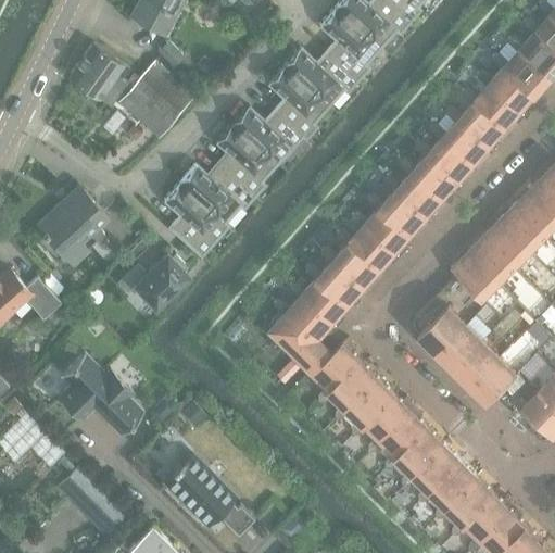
[(142,0),(135,15),(162,30),(178,0),(142,0)]
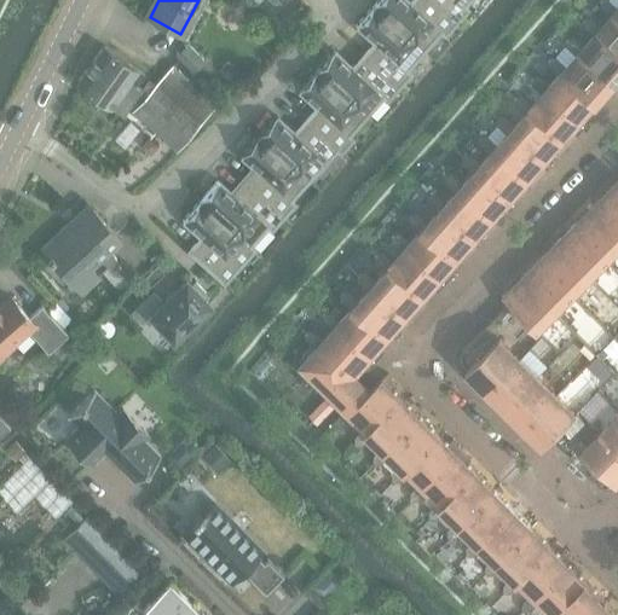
[(271,17),(288,0),(244,0),(244,3),(249,7),(254,7),(258,4),(271,17)]
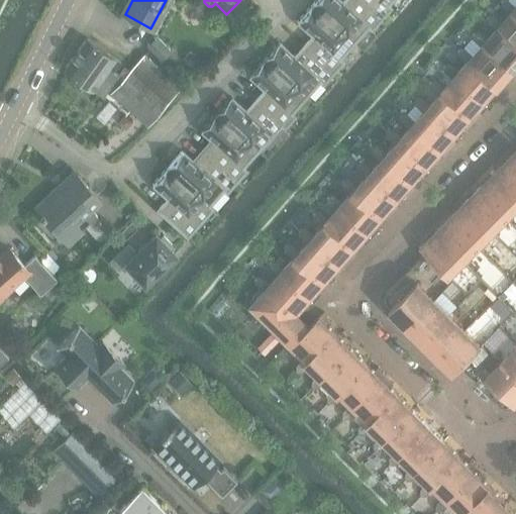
[(336,0),(317,0),(311,7),(352,44),(368,27),(362,22),(371,12),(357,0),(344,0),(341,4),(336,0)]
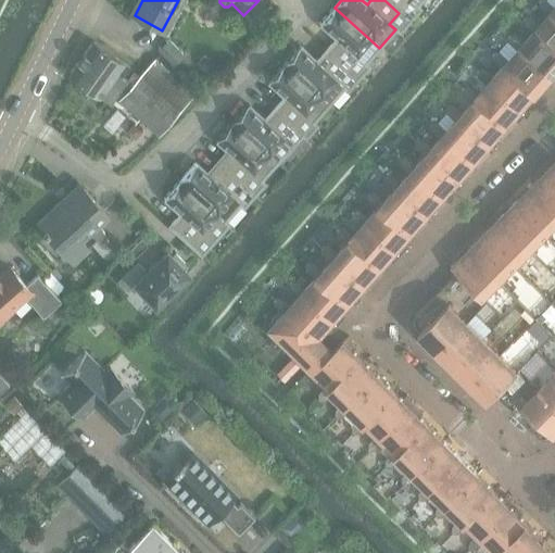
[(385,0),(399,13),(408,1),(415,7),(421,0),(385,0)]
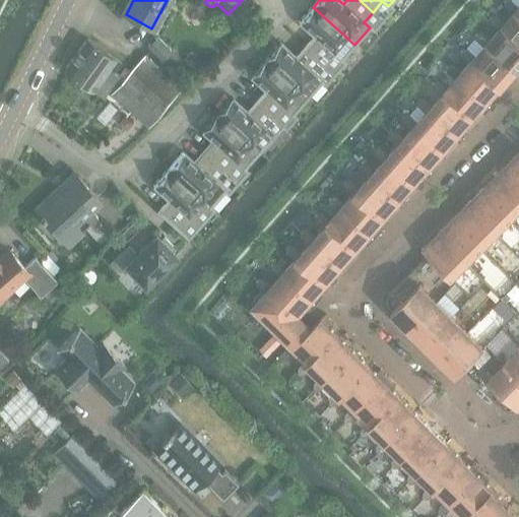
[(518,15),(516,12),(518,9),(511,2),(504,2),(505,8),(513,16),(505,25),(501,29),(518,45),(518,15)]
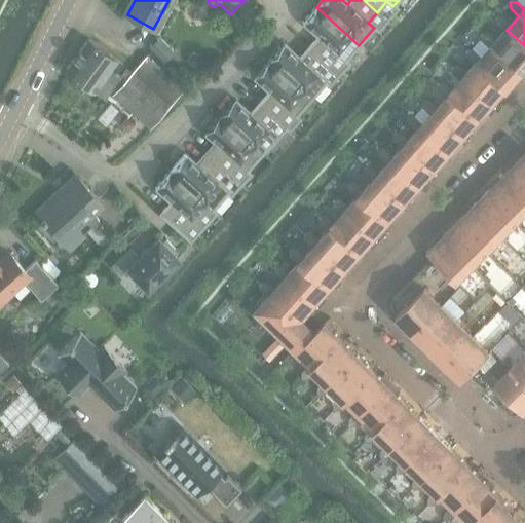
[(317,38),(308,49),(328,67),(337,57),(343,62),(359,45),(316,7),(301,24),(317,38)]
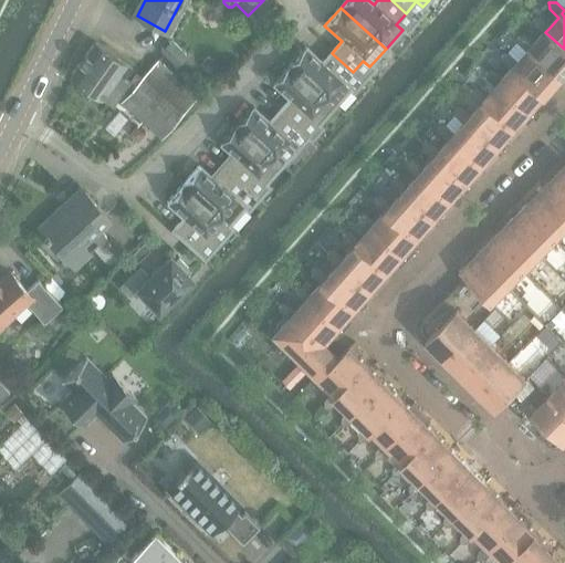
[(564,49),(545,32),(550,28),(540,20),(533,20),(533,28),(542,35),(533,45),(530,50),(562,79),(564,74),(564,49)]
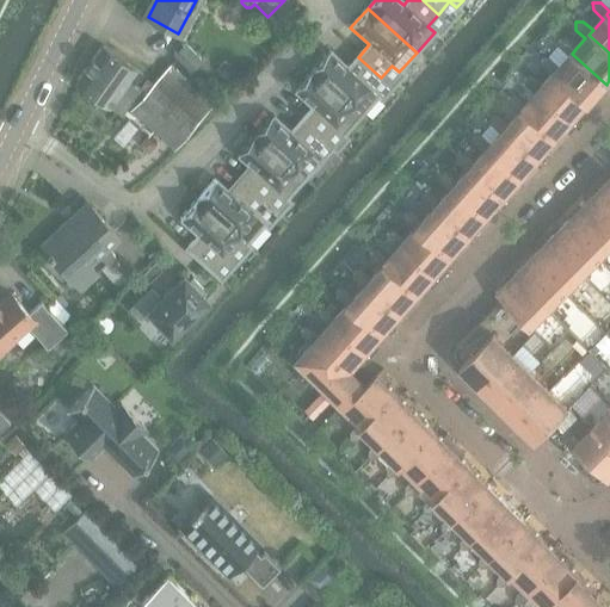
[(607,85),(572,54),(575,49),(566,41),(558,42),(559,49),(568,57),(559,68),(555,73),(590,104),(607,85)]
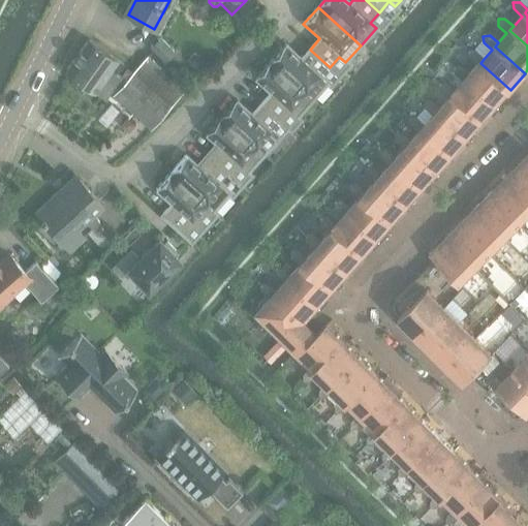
[(162,62),(172,54),(158,39),(149,48),(162,62)]
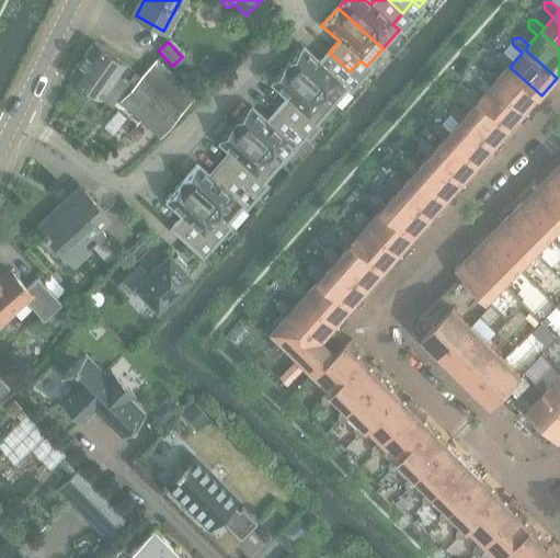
[(157,139),(190,101),(151,63),(138,77),(133,73),(126,82),(115,75),(123,65),(92,44),(68,78),(110,105),(115,98),(118,100),(114,104),(157,139)]
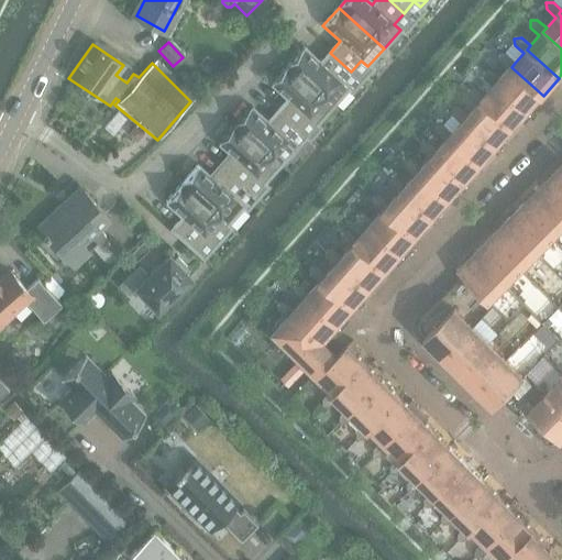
[(302,48),(286,67),(331,107),(348,89),(341,84),(351,72),(330,53),(319,64),(302,48)]
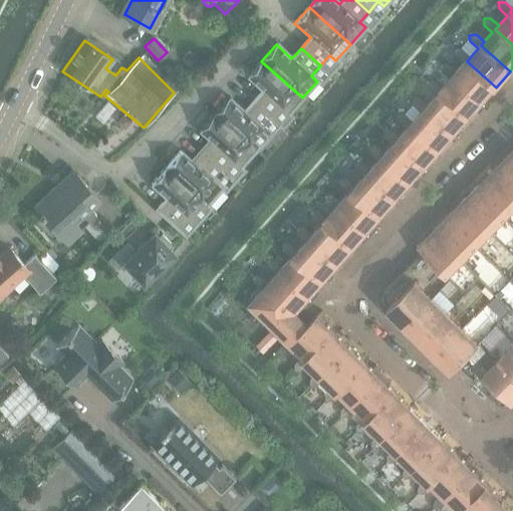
[(467,61),(470,57),(462,50),(455,51),(455,57),(464,64),(455,73),(452,77),(486,107),(489,104),(489,103),(493,99),(489,95),(496,87),(467,61)]
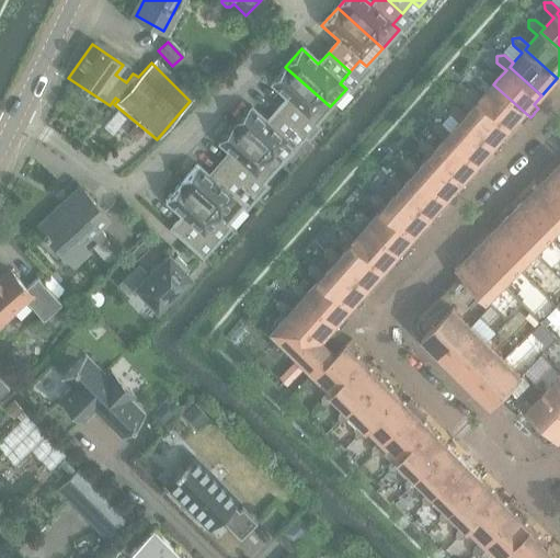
[(286,100),(276,111),(297,131),(308,120),(315,125),(330,106),(285,67),(269,84),(286,100)]
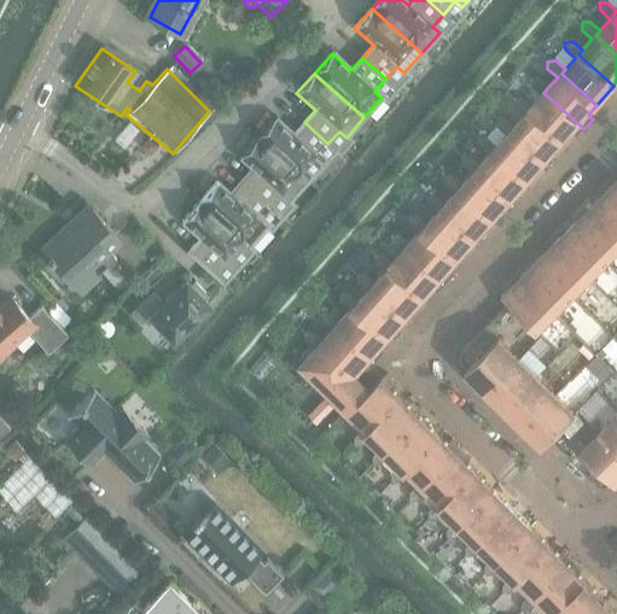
[(585,129),(543,93),(547,88),(537,80),(530,81),(530,88),(540,97),(530,109),(527,112),(562,144),(570,134),(576,139),(581,133),(581,134),(585,129)]
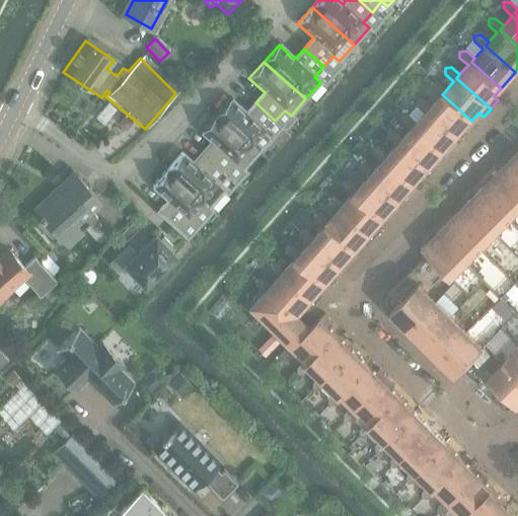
[(442,94),(445,91),(437,83),(430,84),(431,90),(439,98),(431,107),(428,111),(457,138),(471,121),(442,94)]
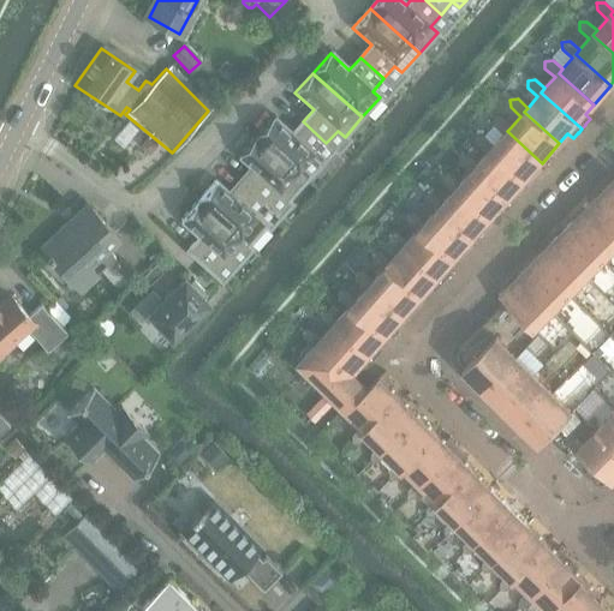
[(273,118),(255,137),(304,181),(322,162),(315,156),(326,143),(303,121),(291,135),(273,118)]
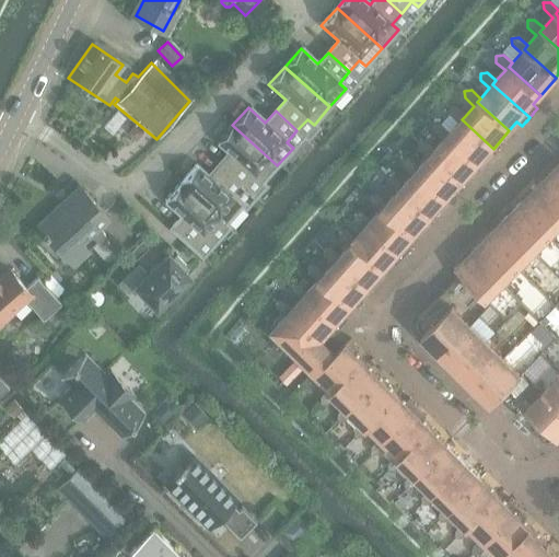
[(493,149),(462,119),(465,116),(456,108),(449,108),(449,116),(457,124),(449,134),(445,138),(477,166),(493,149)]
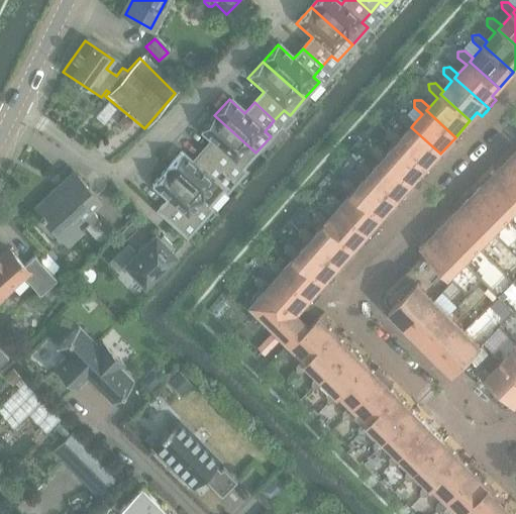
[(215,146),(206,157),(226,175),(235,164),(241,170),(255,152),(214,115),(200,132),(215,146)]
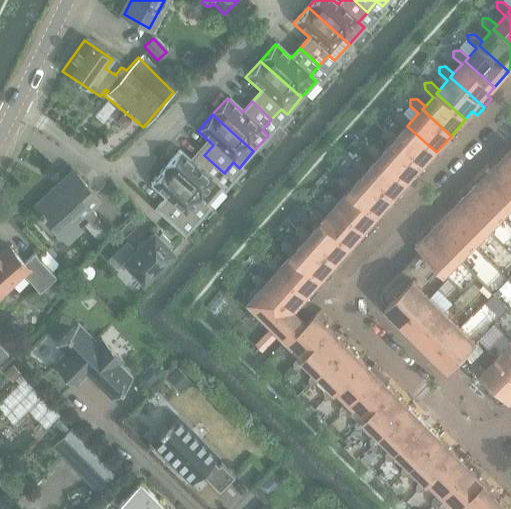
[(436,152),(407,126),(410,122),(402,115),(395,116),(396,122),(404,129),(396,138),(393,142),(422,168),(436,152)]
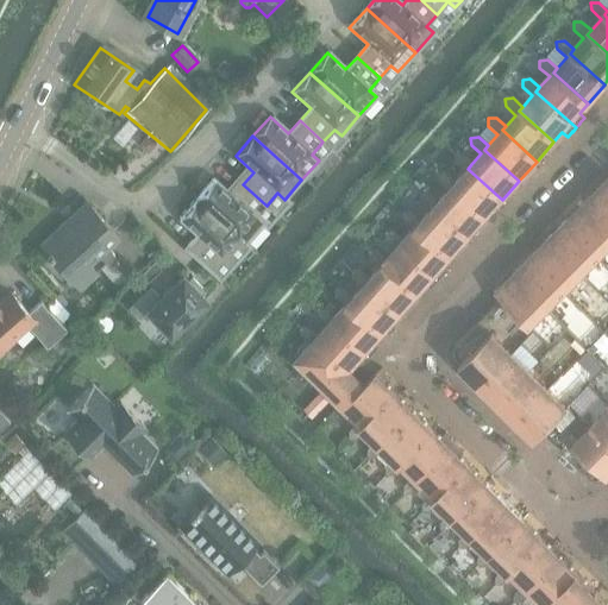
[(149,140),(139,149),(149,157),(157,149),(149,140)]
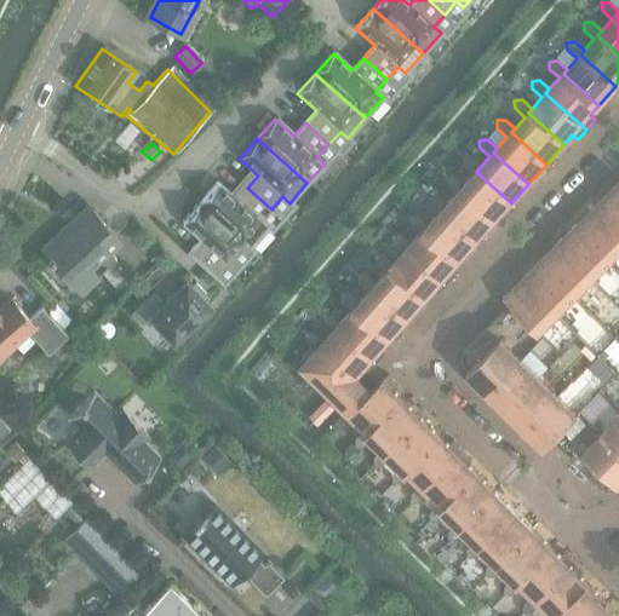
[(511,203),(476,172),(480,167),(470,159),(462,160),(463,167),(473,176),(463,188),(458,191),(494,223),(511,203)]
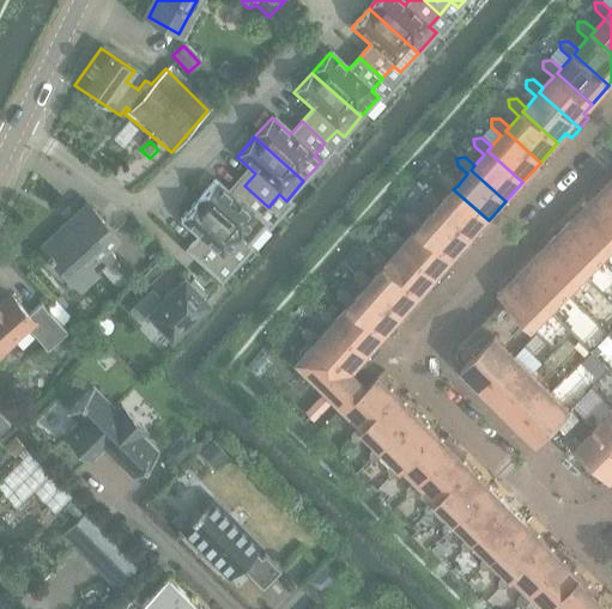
[(489,220),(453,189),(458,186),(447,176),(440,177),(440,184),(449,194),(440,205),(436,208),(471,241),(489,220)]
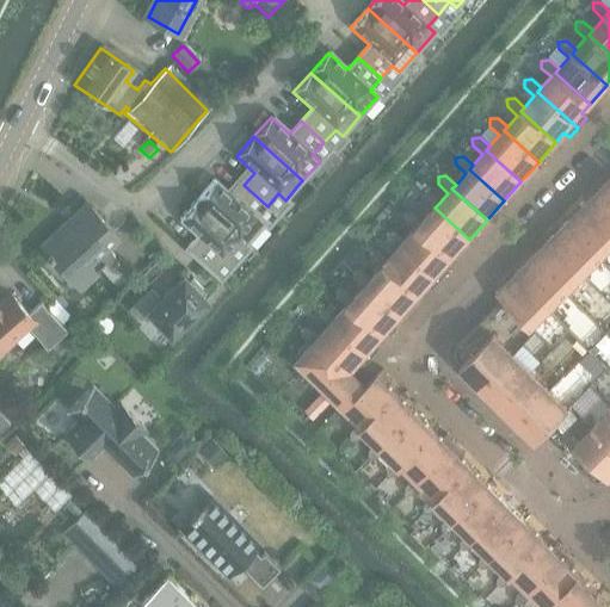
[(214,181),(196,200),(246,245),(272,215),(265,208),(267,206),(244,185),(232,198),(214,181)]
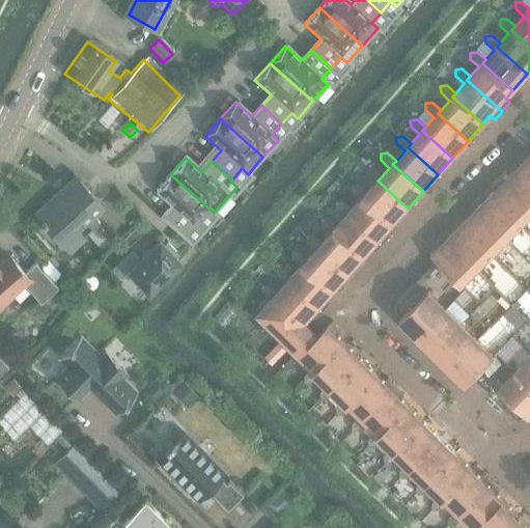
[(529,172),(523,165),(507,179),(529,202),(529,172)]
